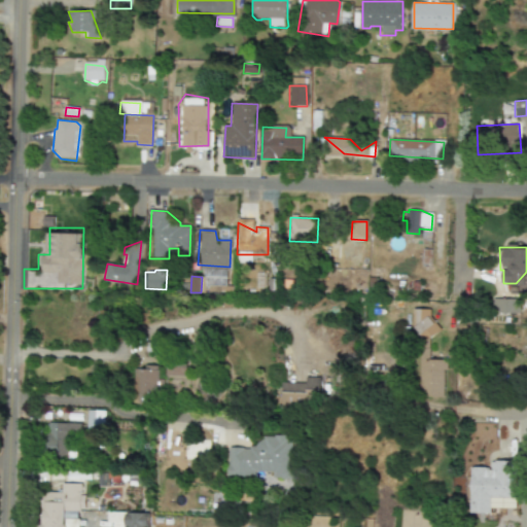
[(488,299),(488,316),(519,316),(519,299),(488,299)]
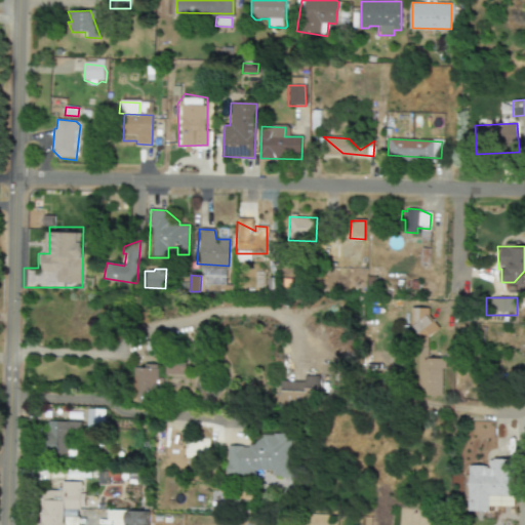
[(425,313),(412,324),(423,336),(436,325),(425,313)]
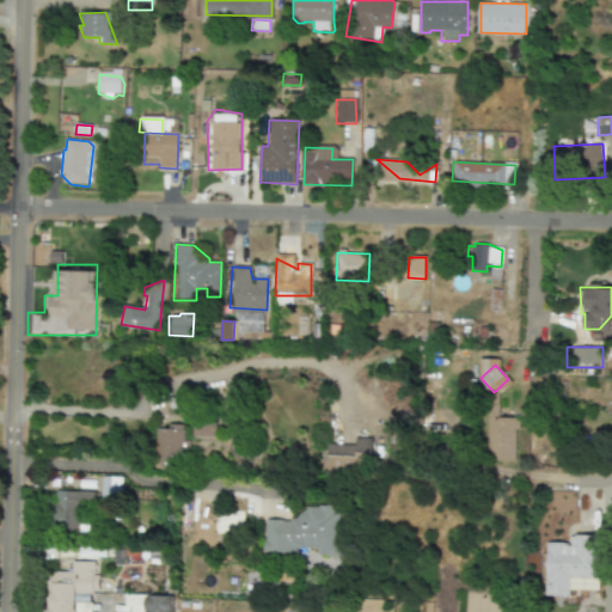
[(491,414),(487,460),(515,463),(520,417),(491,414)]
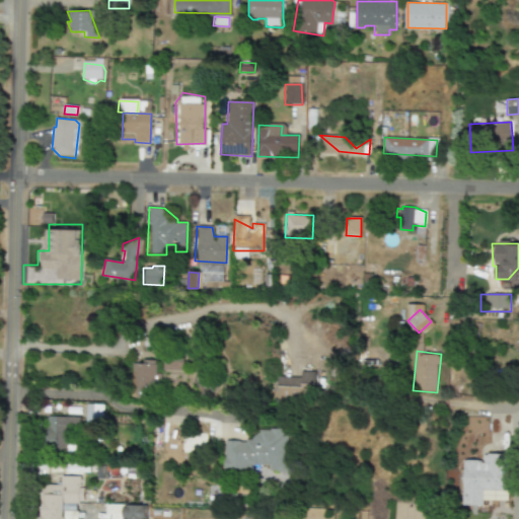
[(163,355),(162,371),(184,372),(186,356),(163,355)]
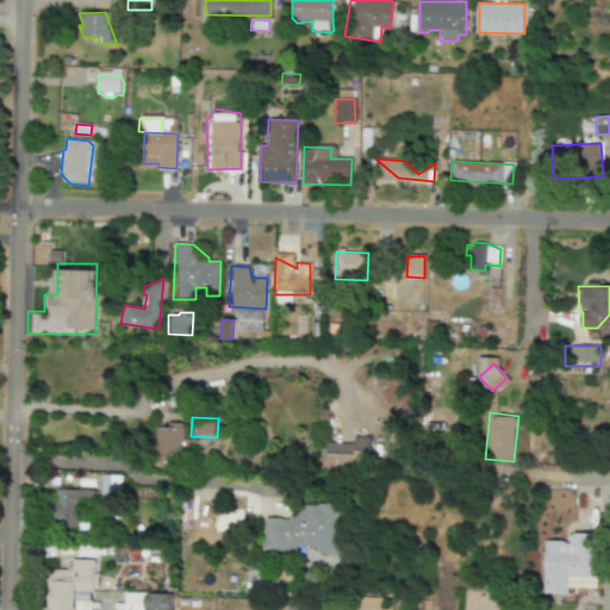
[(154,428),(153,465),(167,466),(172,454),(182,454),(184,429),(154,428)]
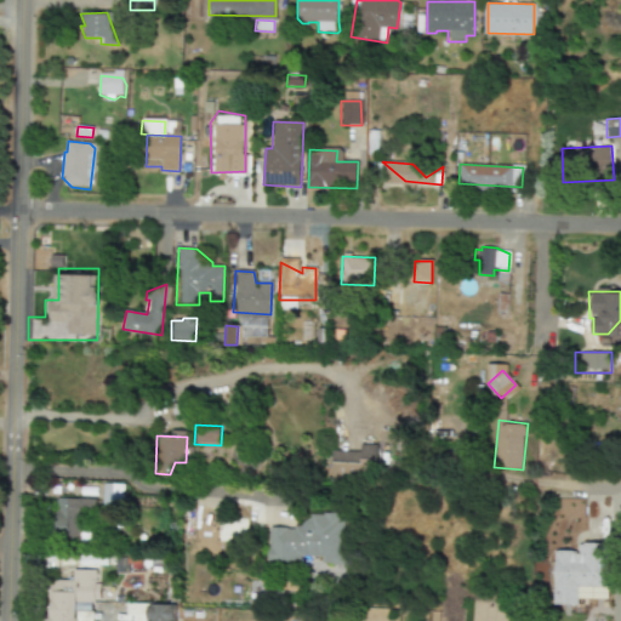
[(360,444),(360,454),(360,457),(377,457),(377,445),(360,444)]
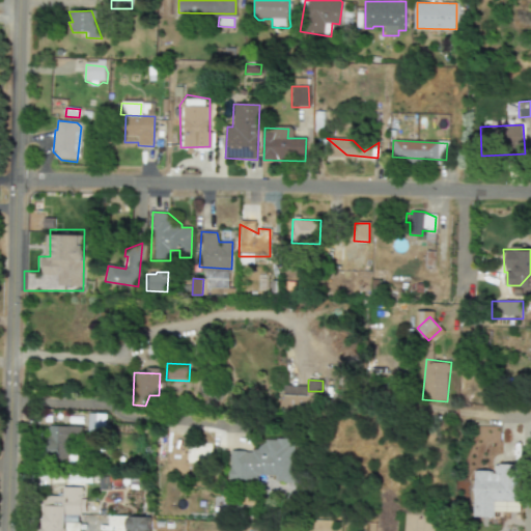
[(284,386),(283,395),(307,396),(308,388),(284,386)]
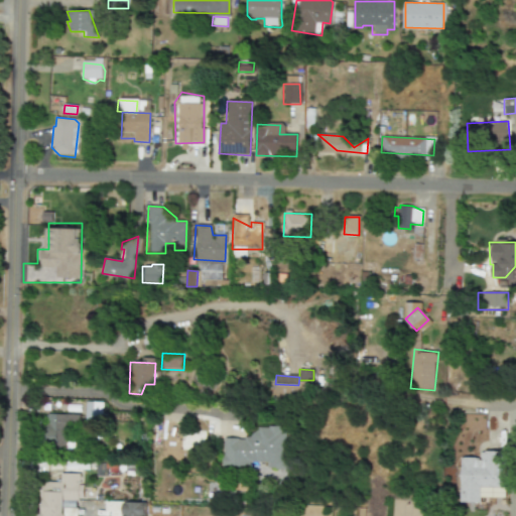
[(86,401),(85,418),(101,419),(101,401),(86,401)]
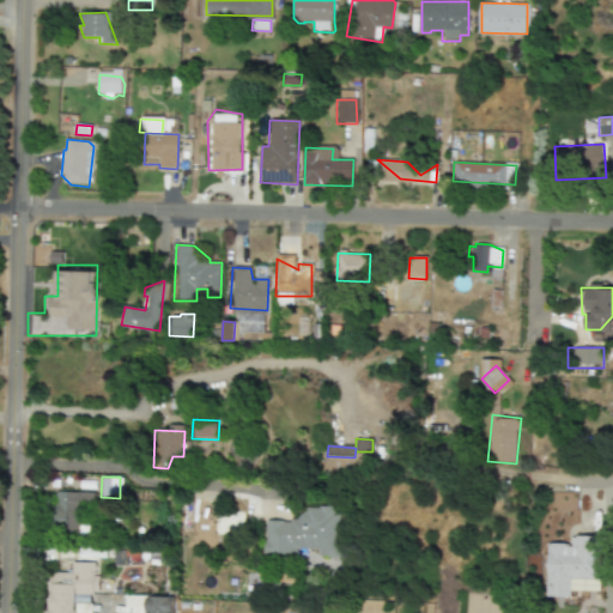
[(80,533),(80,515),(93,515),(95,493),(56,492),(55,533),(80,533)]
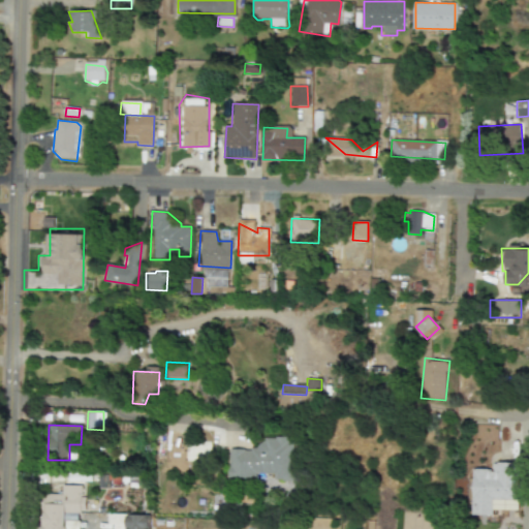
[(228,449),(228,475),(287,477),(288,437),(250,449),(228,449)]
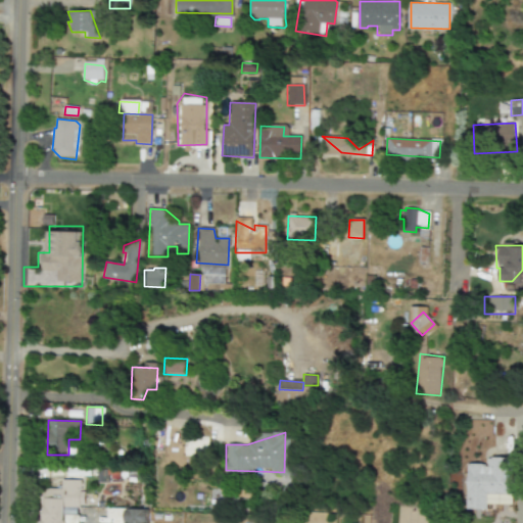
[(469,465),(468,495),(508,496),(510,460),(487,459),(487,466),(469,465)]
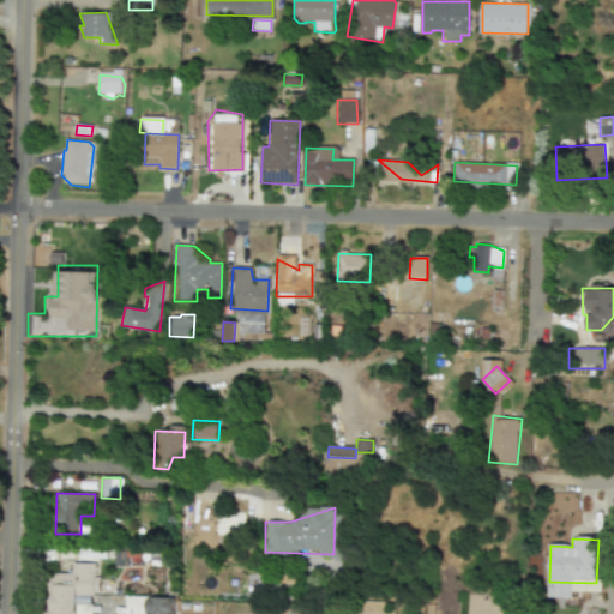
[(55,573),(50,613),(92,613),(94,594),(98,595),(100,578),(92,578),(94,566),(78,565),(73,576),(55,573)]
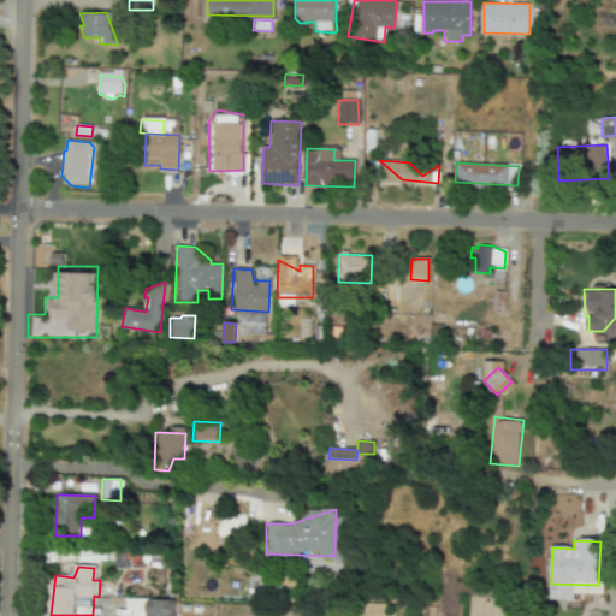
[(126,597),(125,612),(134,612),(132,615),(144,615),(146,598),(126,597)]
